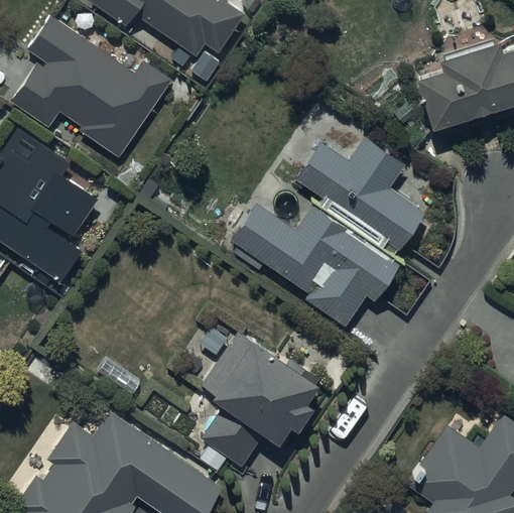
[(199,55),(190,69),(205,77),(245,13),(225,0),(88,0),(127,25),(134,15),(199,55)]
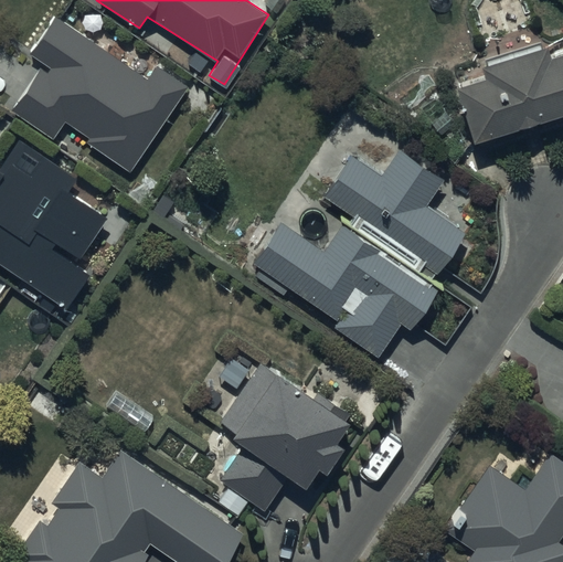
[(29,59),(43,67),(13,113),(51,137),(60,123),(130,170),(186,87),(137,55),(130,66),(56,17),(29,59)]
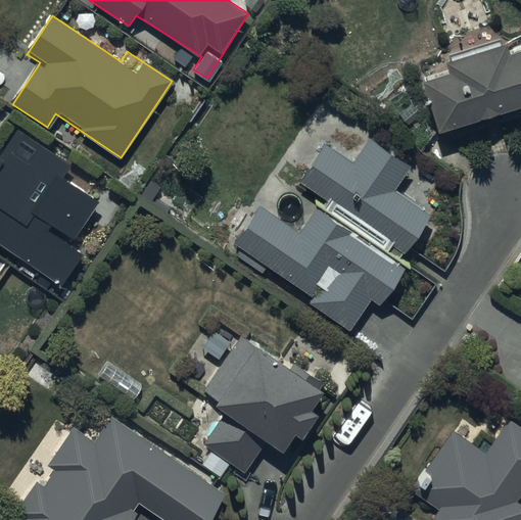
[(421,77),(436,127),(520,100),(520,47),(507,52),(503,39),(442,57),(445,69),(421,77)]
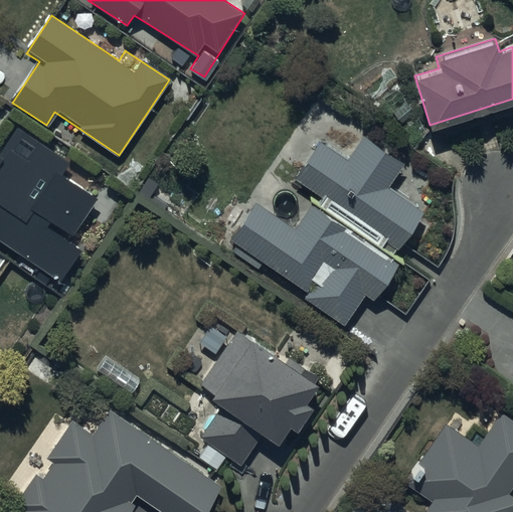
[(233,242),(228,248),(259,269),(263,264),(305,292),(302,297),(344,325),(365,294),(372,299),(400,258),(394,253),(421,212),(384,187),(400,163),(361,137),(345,161),(317,142),(292,178),(316,195),(293,228),(254,202),(229,239),(233,242)]
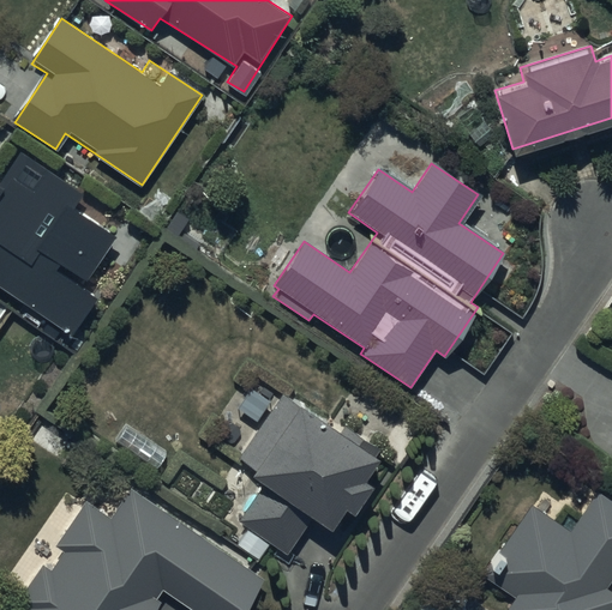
[(96,200),(42,165),(35,176),(28,171),(22,180),(11,174),(0,191),(0,291),(71,338),(99,295),(85,287),(118,235),(87,215),(96,200)]
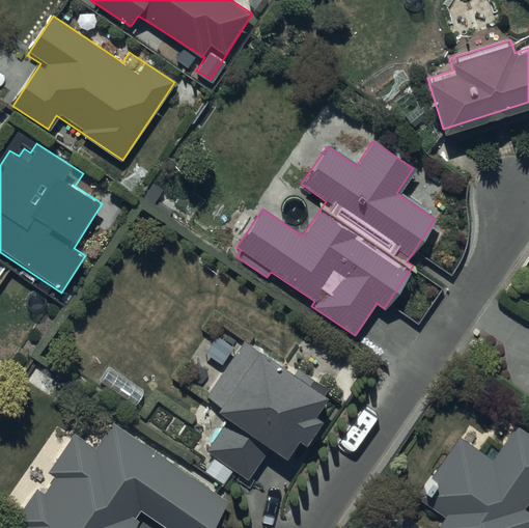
[(202,451),(214,459),(204,473),(225,487),(233,473),(248,481),(270,448),(280,454),(295,433),(302,437),(314,417),(311,416),(326,394),(244,341),(202,406),(223,419),(202,451)]
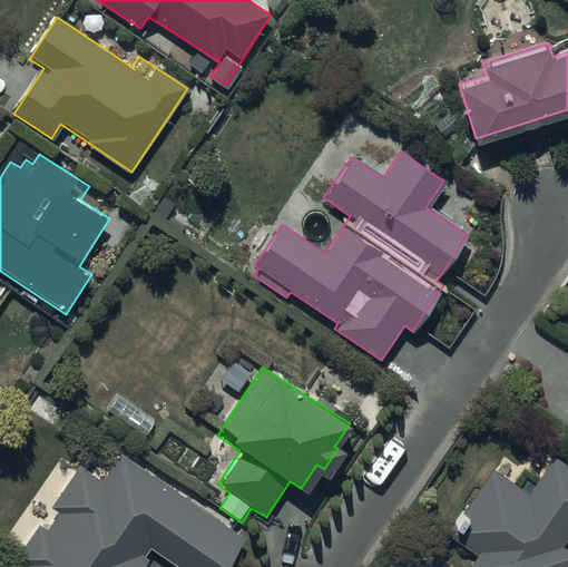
[(222,566),(242,538),(123,458),(105,485),(79,467),(49,512),(55,516),(46,530),(38,525),(12,563),(18,566),(140,566),(153,550),(176,566),(222,566)]
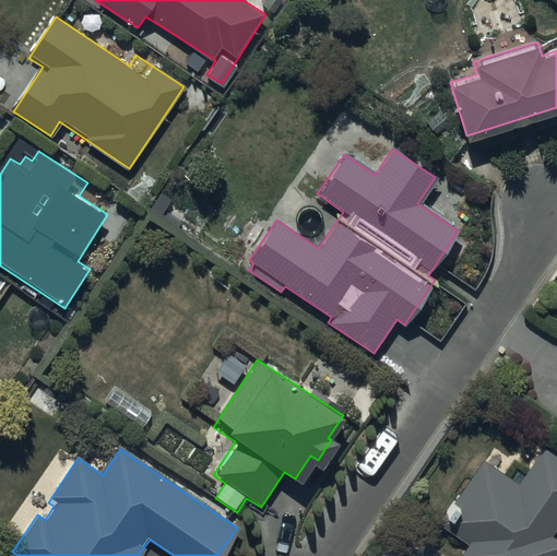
[(556,555),(556,542),(550,537),(556,527),(556,461),(544,451),(519,487),(484,463),(439,527),(467,546),(461,555),(556,555)]
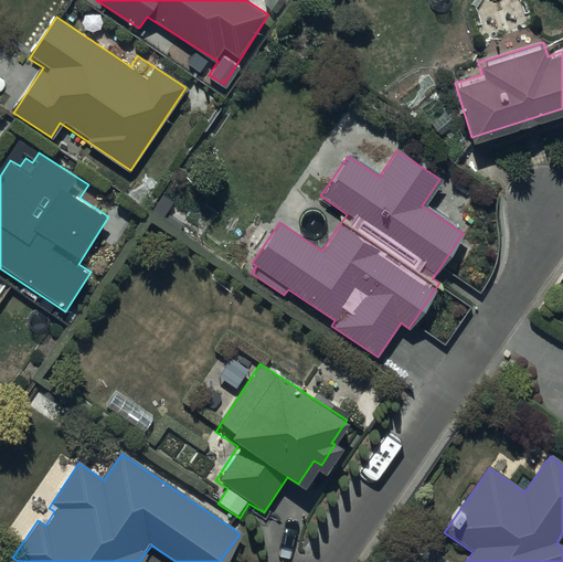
All buildings are outlined.
